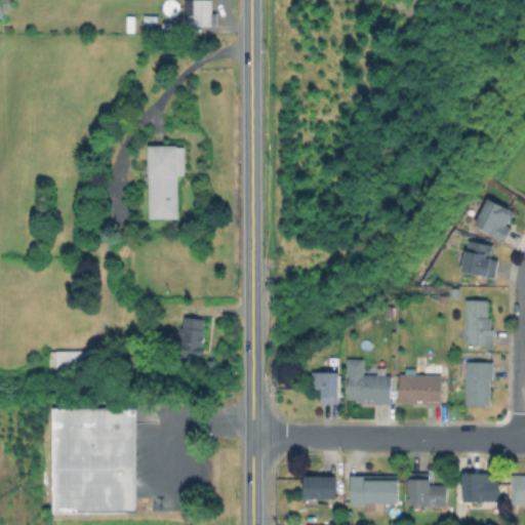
[(211,0),(211,25),(199,25),(199,26),(187,26),(188,14),(194,14),(194,0),(211,0)]
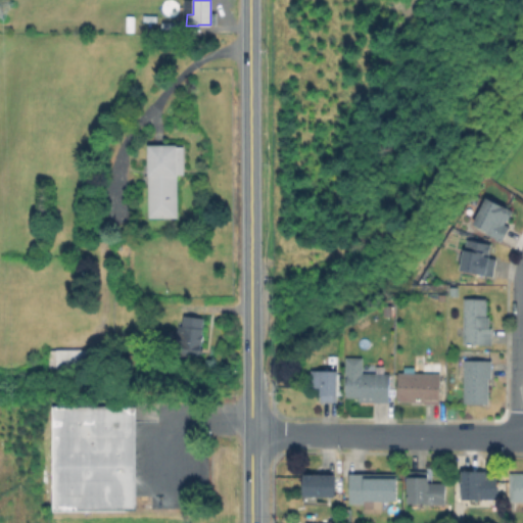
[(129,17),(117,17),(117,8),(129,8),(129,17)]
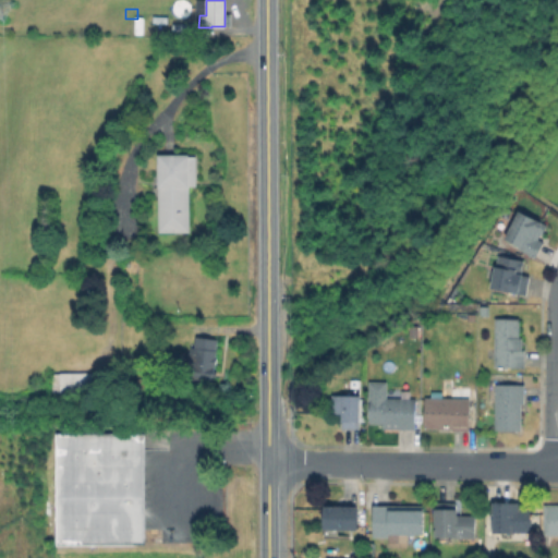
[(196,24),(196,33),(173,33),(173,23),(196,24)]
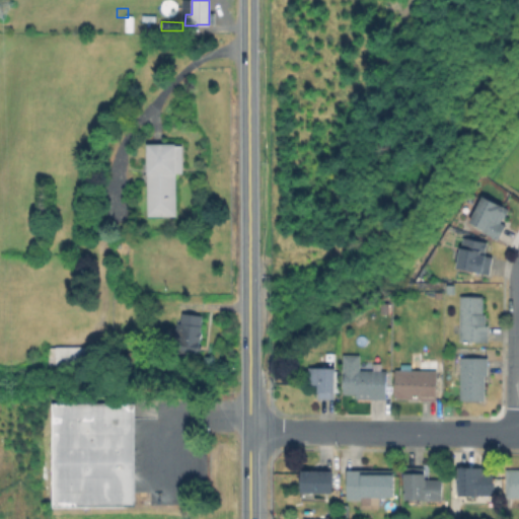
[(182,146),(182,171),(175,171),(175,216),(148,216),(148,144),(175,144),(175,146),(182,146)]
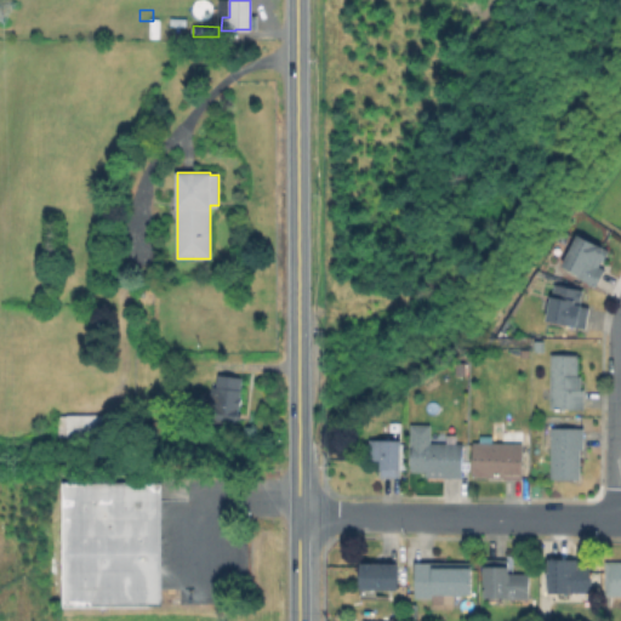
[(610,252),(594,285),(581,279),(584,273),(567,265),(579,238),(610,252)]
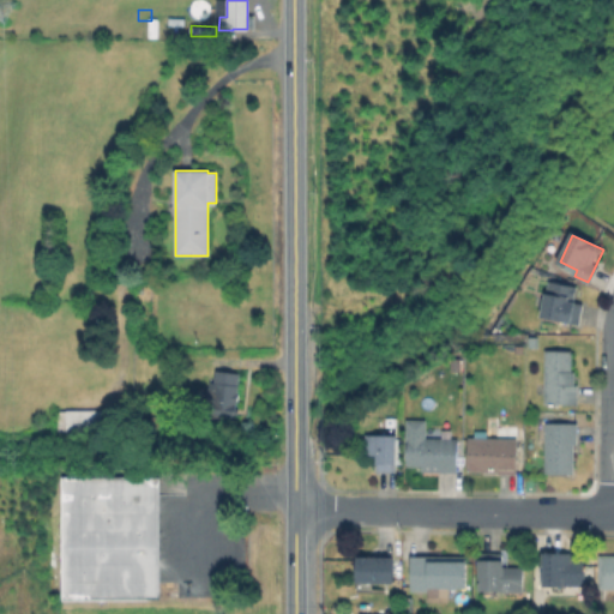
[(584,302),(581,323),(540,315),(546,282),(576,287),(573,300),(584,302)]
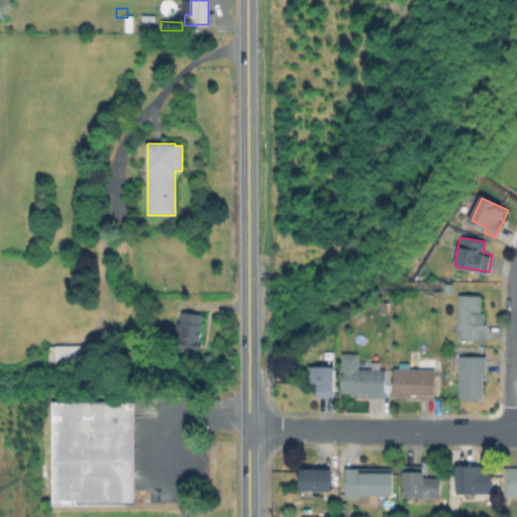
[(452,283),(452,292),(444,291),(444,283),(452,283)]
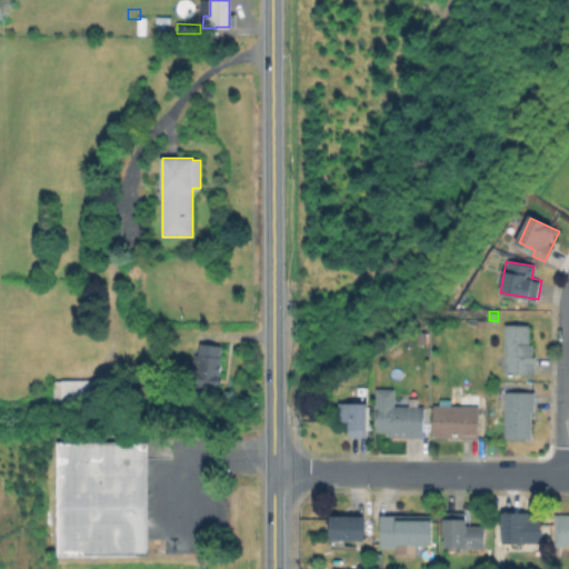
[(536,357),(536,375),(505,375),(505,325),(530,325),(530,343),(533,343),(533,357),(536,357)]
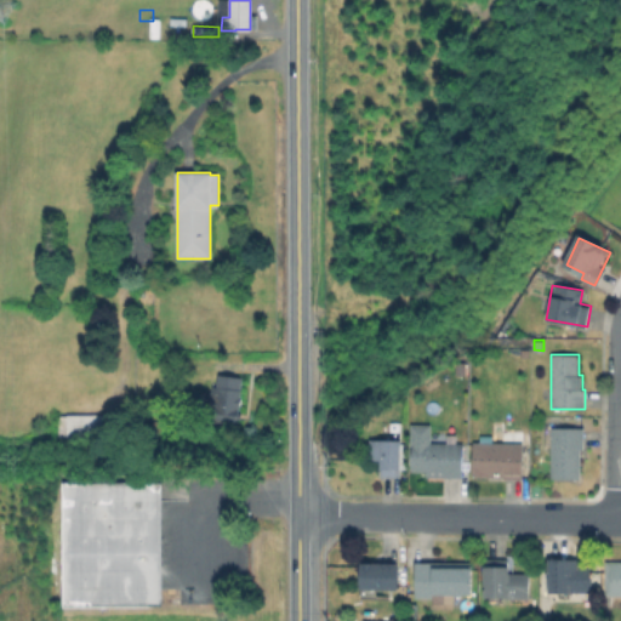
[(241,376),(237,423),(215,421),(216,406),(212,406),(212,403),(209,403),(209,394),(212,394),(214,387),(217,387),(218,375),(241,376)]
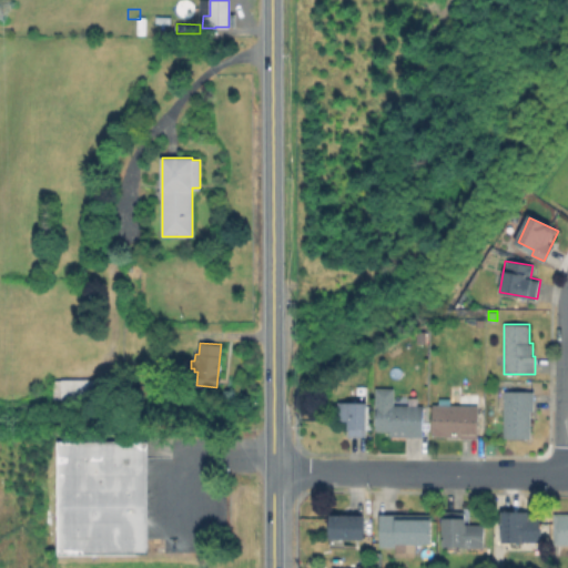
[(95,379),(95,404),(54,404),(54,381),(61,381),(61,379),(95,379)]
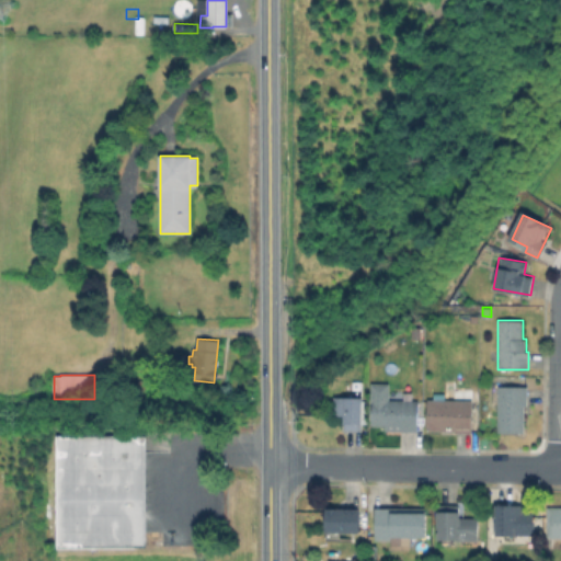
[(397,387),(397,396),(386,396),(386,387),(397,387)]
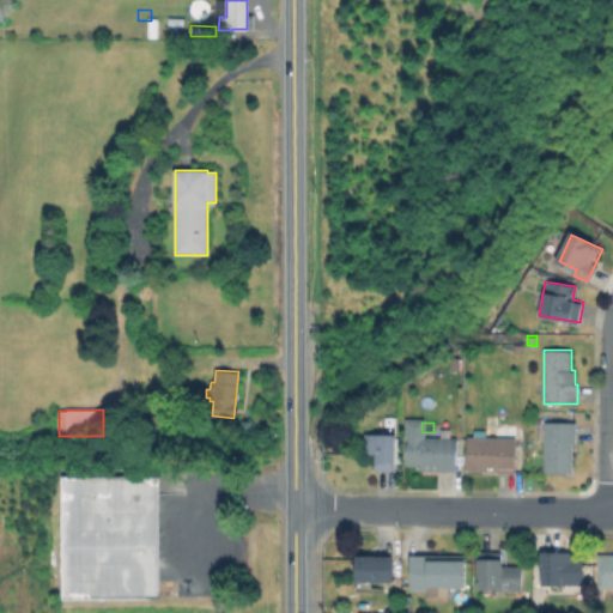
[(577,423),(577,442),(574,442),(574,472),(545,472),(545,423),(577,423)]
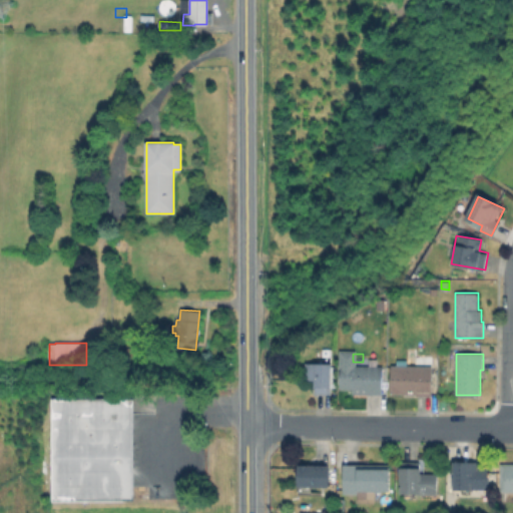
[(383,366),(382,394),(354,394),(354,390),(340,390),(341,365),(383,366)]
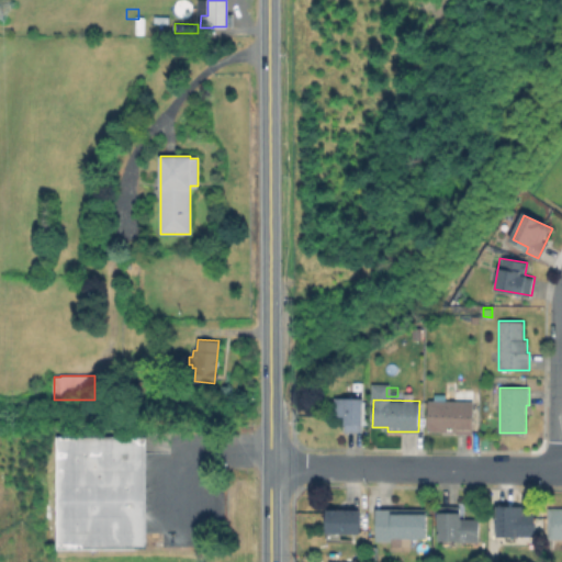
[(474,401),(473,434),(457,434),(457,431),(429,431),(429,400),(474,401)]
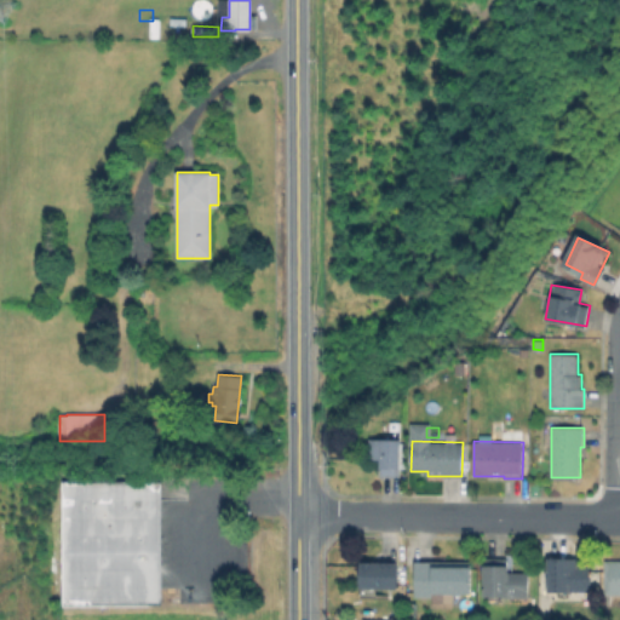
[(402,443),(402,476),(383,476),(383,458),(371,458),(371,443),(402,443)]
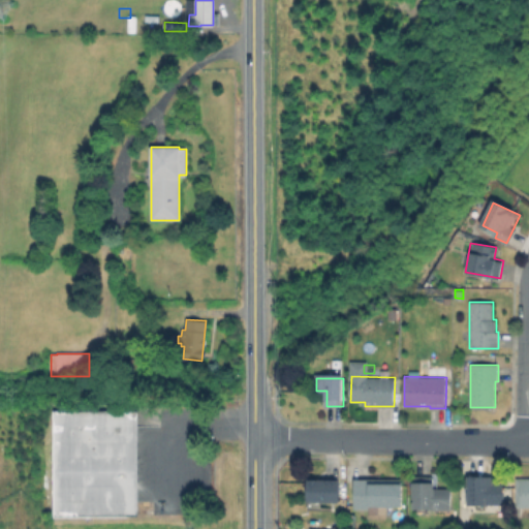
[(51,410),(52,517),(136,516),(135,409),(51,410)]
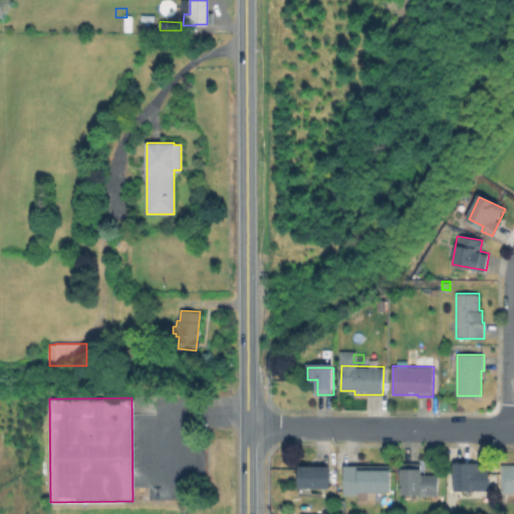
[(491,467),(490,490),(454,490),(454,462),(481,462),(481,467),(491,467)]
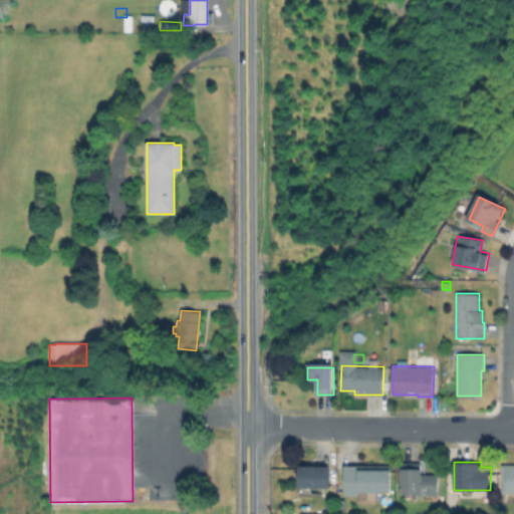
[(439,475),(439,494),(402,494),(403,463),(421,463),(421,474),(439,475)]
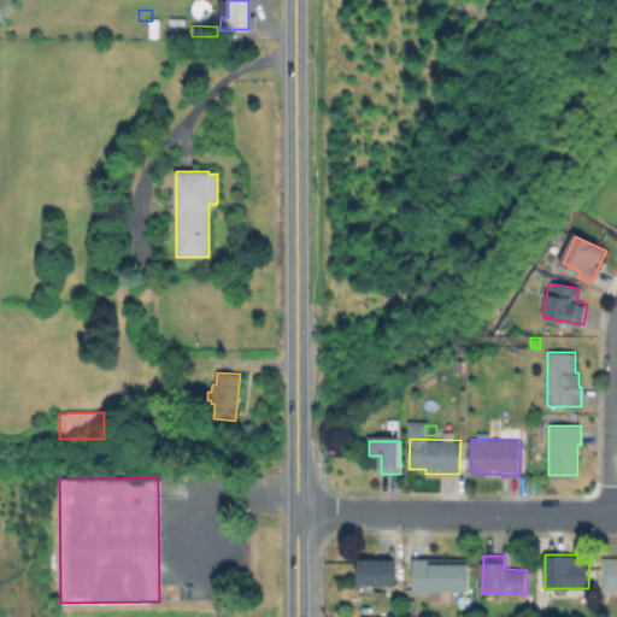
[(397,558),(395,585),(358,585),(359,558),(397,558)]
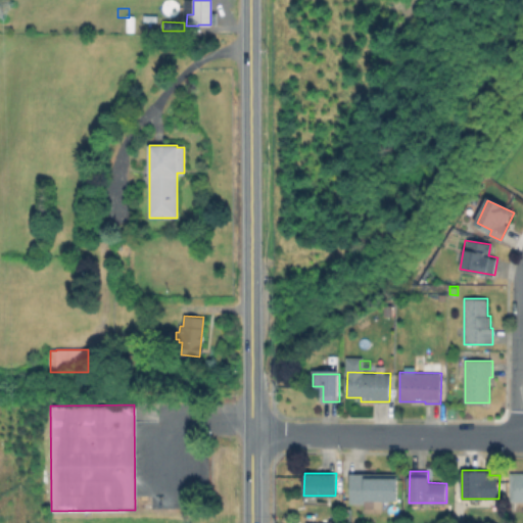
[(522,502),(510,502),(511,473),(522,473),(522,502)]
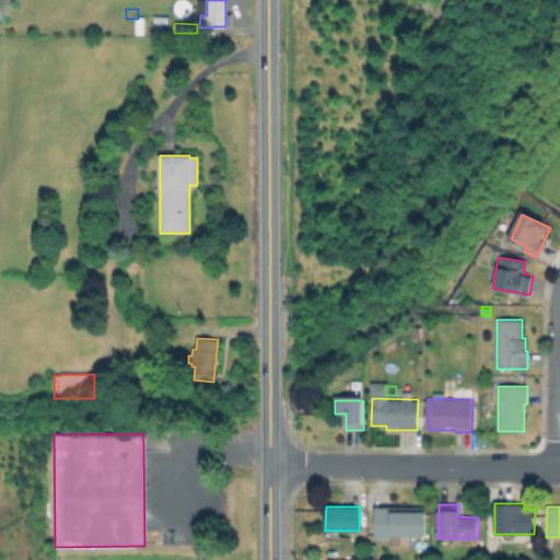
[(426,508),(426,536),(395,536),(395,538),(375,538),(375,508),(426,508)]
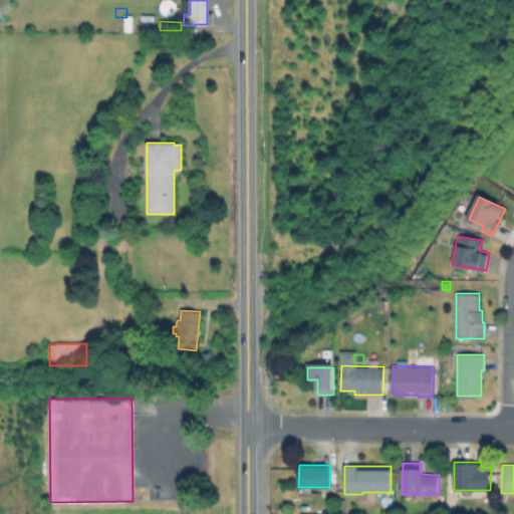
[(344,500),(344,513),(335,513),(335,500),(344,500)]
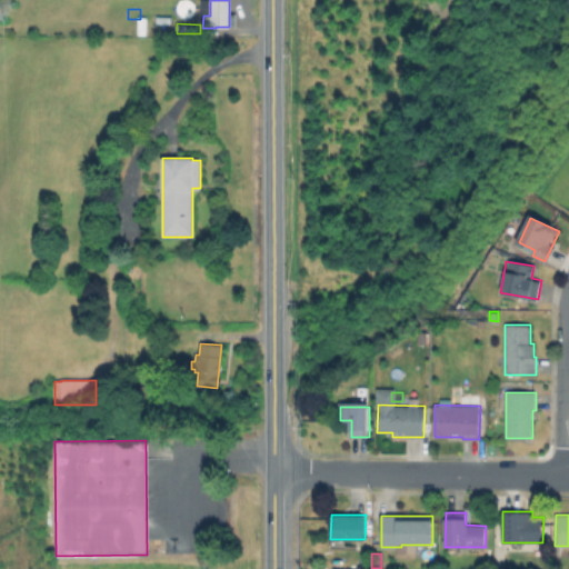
All buildings are outlined.
